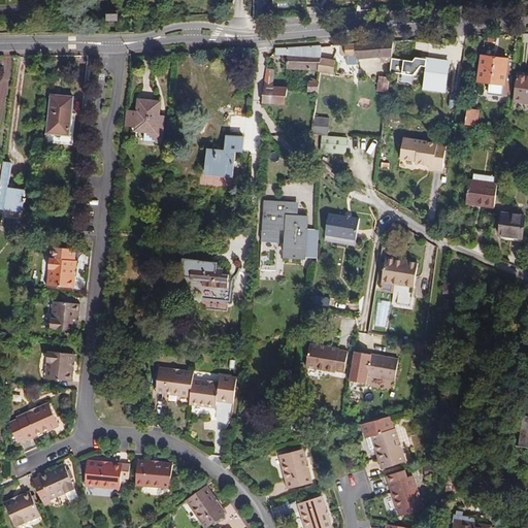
[(119,11),(108,11),(108,23),(119,24),(119,11)]
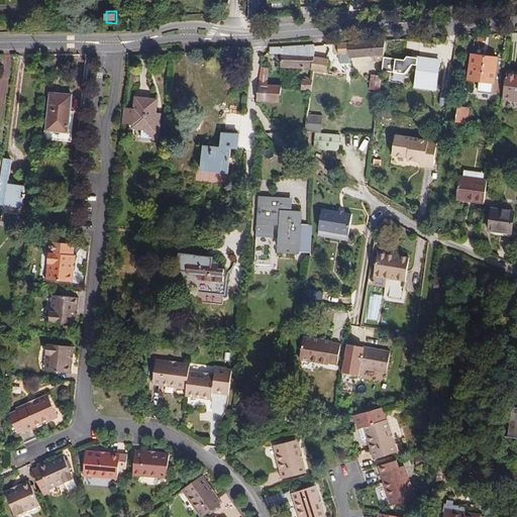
[(384,55),(386,39),(338,44),(339,55),(348,55),(349,58),(384,55)]
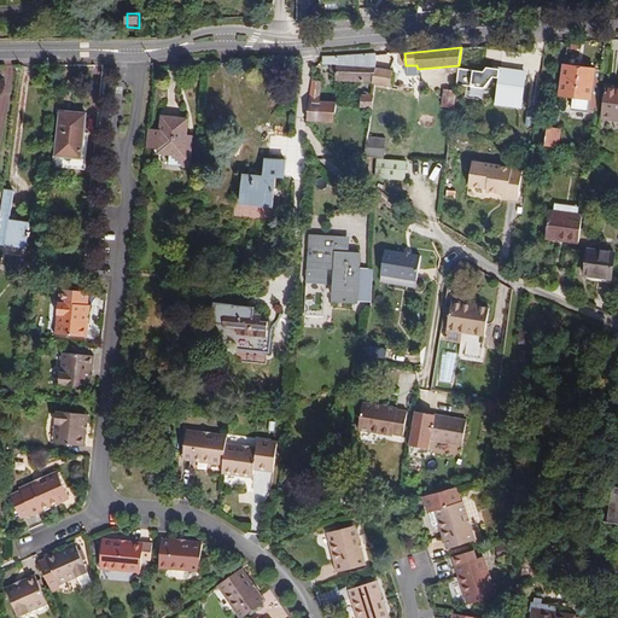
[(377,64),(377,54),(377,53),(338,56),(322,57),(322,65),(328,65),(328,75),(336,75),(336,81),(374,82),(377,68),(377,64)]
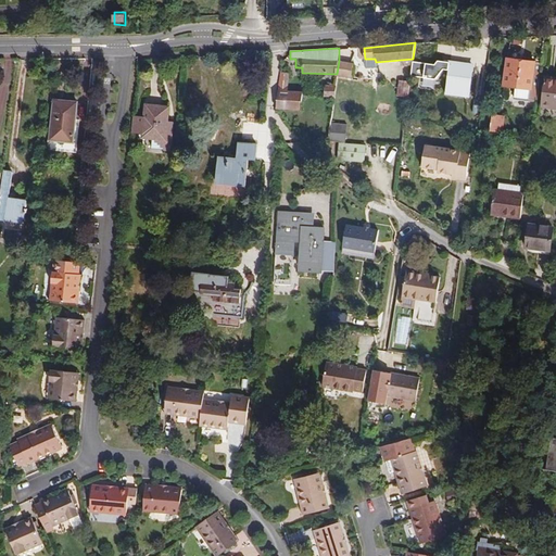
[(535,103),(541,63),(535,62),(507,59),(504,86),(516,87),(515,98),(514,100),(535,103)]
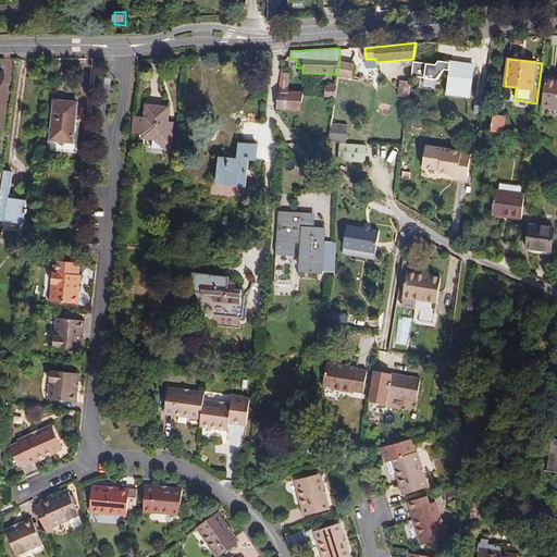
[(354,63),(339,61),(337,74),(337,75),(351,77),(354,63)]
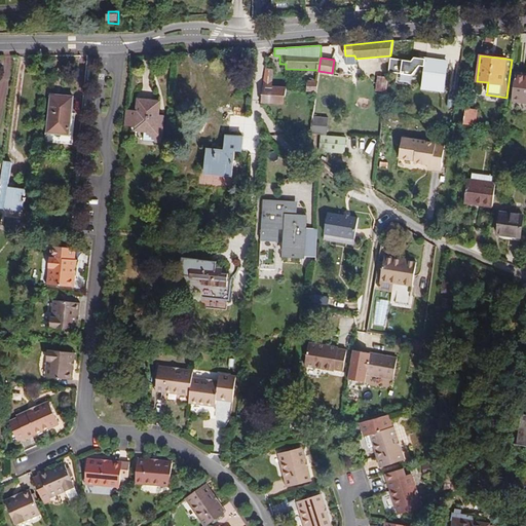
[(424,66),(425,59),(413,58),(411,62),(390,59),(389,71),(412,74),(419,66),(424,66)]
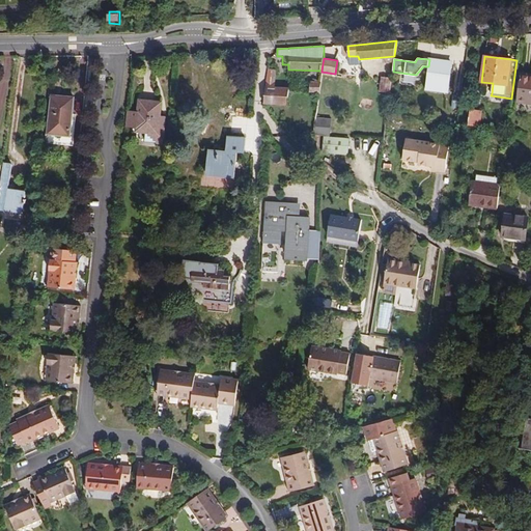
[(451,62),(429,59),(428,66),(426,85),(425,90),(451,93),(454,67),(451,66),(451,62)]
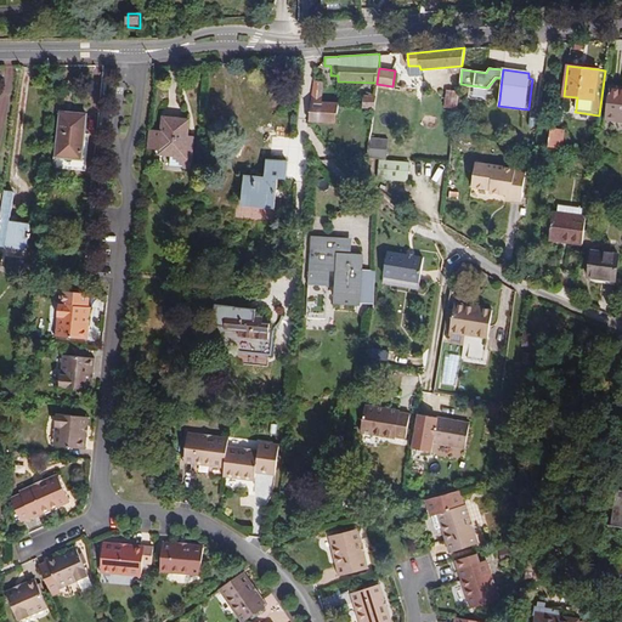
[(314,80),(309,120),(337,123),(339,103),(321,102),(323,82),(314,80)]
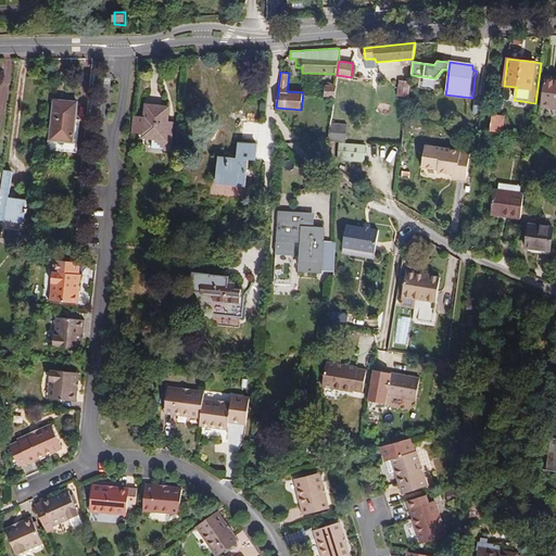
[(555,77),(545,76),(541,104),(554,106),(553,109),(555,109),(555,77)]
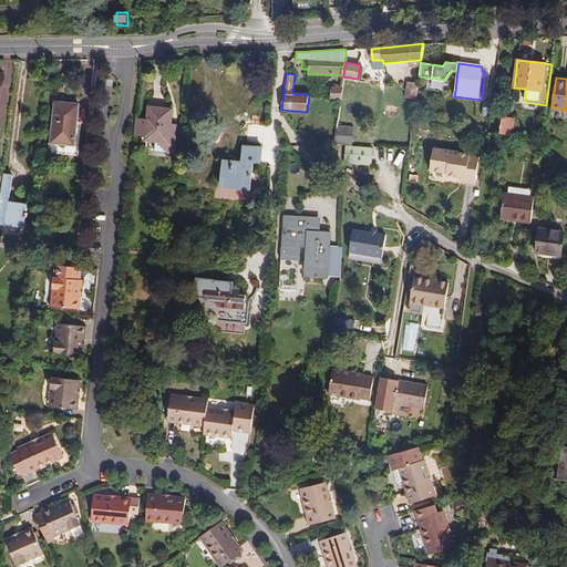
[(416,99),(419,84),(408,83),(405,98),(416,99)]
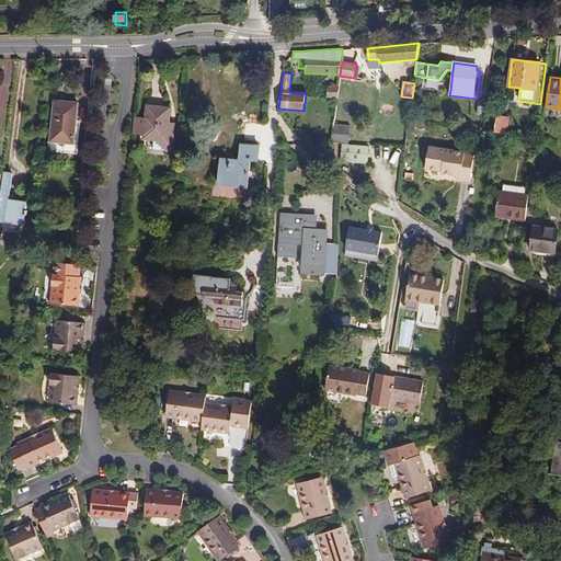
[(339,98),(340,90),(340,87),(328,87),(327,96),(339,98)]
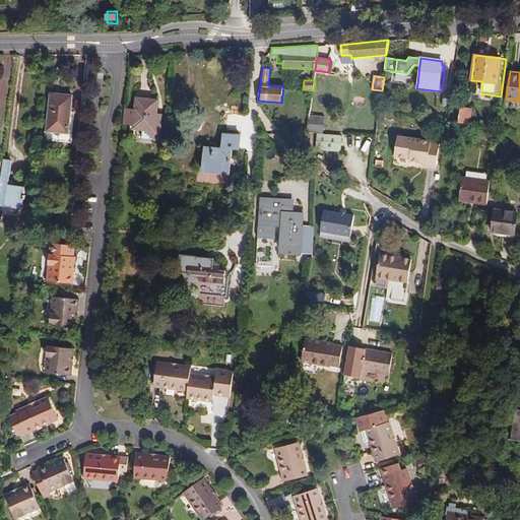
[(46,139),(72,141),(74,119),(70,118),(72,96),(50,94),(47,133),(46,133),(46,139)]
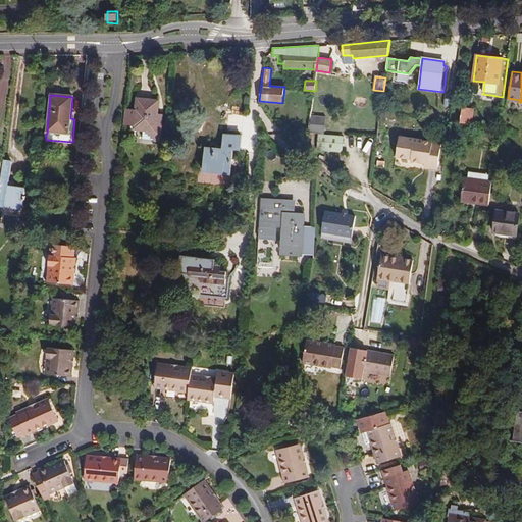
[(136,110),(124,109),(123,125),(134,126),(134,129),(143,131),(142,139),(153,141),(153,142),(160,143),(163,116),(157,115),(159,101),(137,99),(136,110)]
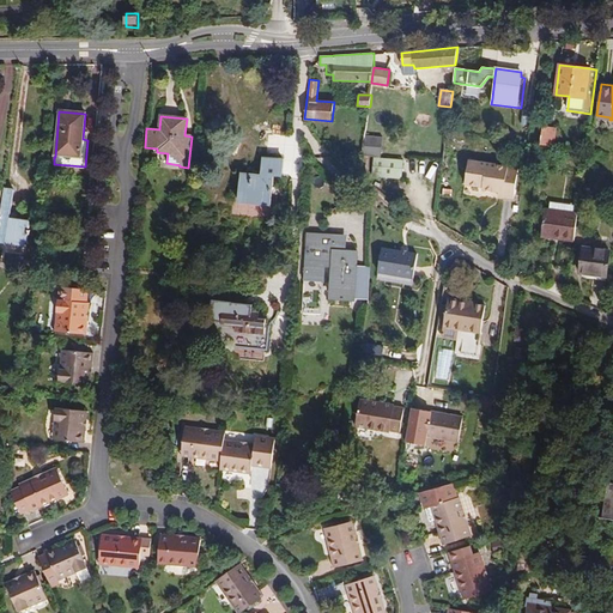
[(556,127),(542,126),(540,145),(553,147),(556,127)]
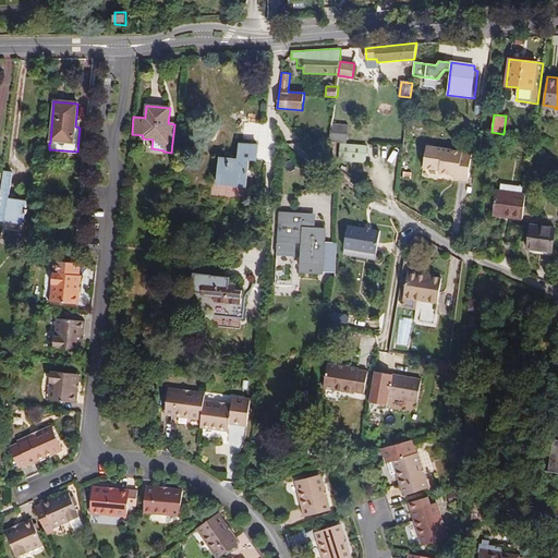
[(332,126),(330,142),(340,143),(338,159),(365,164),(367,147),(341,143),(343,129),(332,126)]
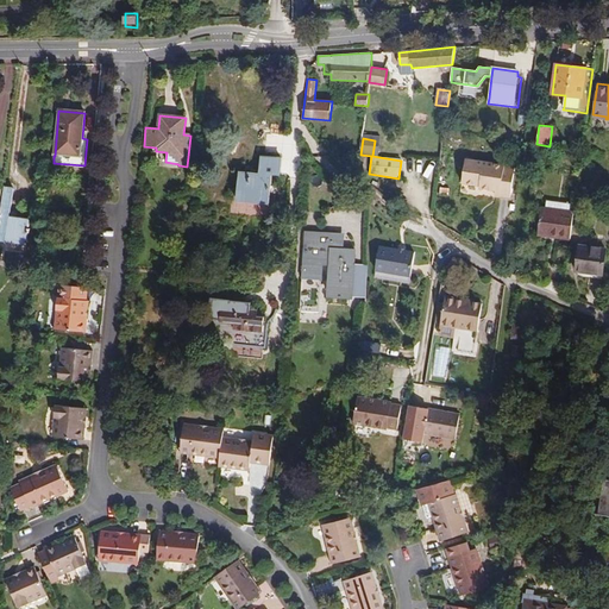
[(282,158),(262,157),(261,175),(239,173),(237,200),(270,203),(272,174),(280,175),(282,158)]
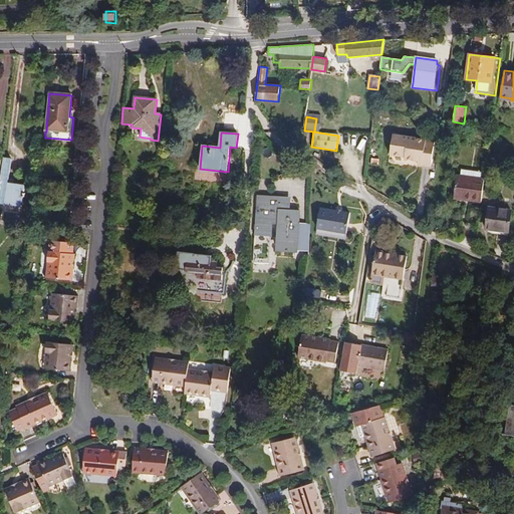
[(435,142),(396,136),(393,155),(406,157),(405,159),(419,161),(423,162),(422,165),(431,167),(435,142)]
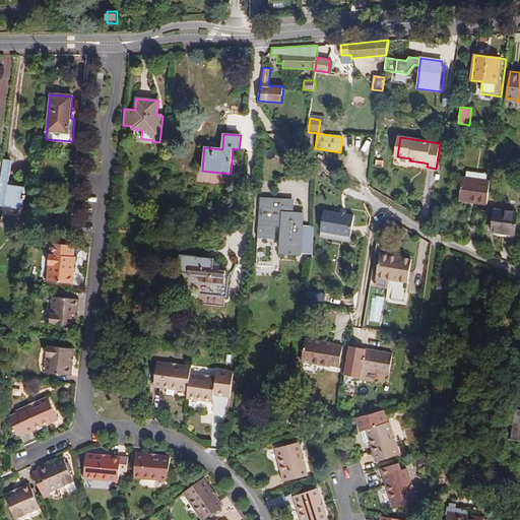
[(12,161),(4,160),(0,188),(0,209),(3,210),(2,215),(21,218),(22,209),(25,188),(8,186),(12,161)]
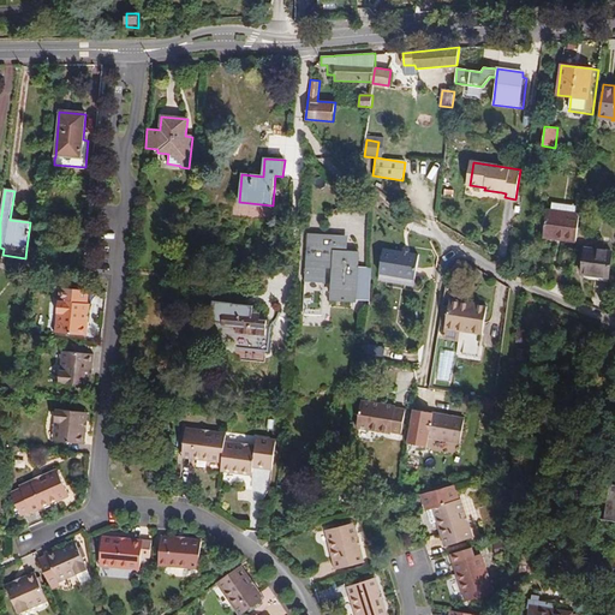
[(551,203),(550,210),(575,214),(575,207),(551,203)]
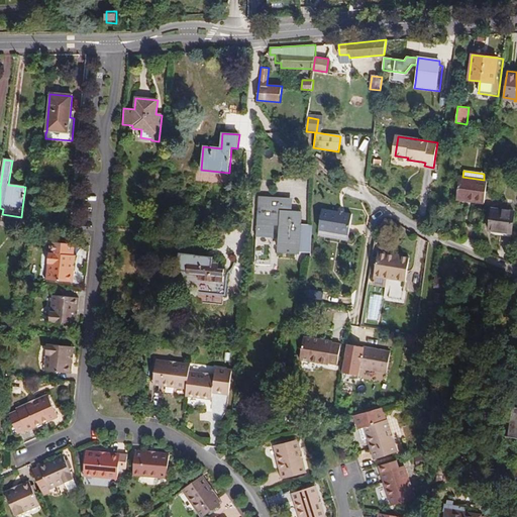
[(456,199),(484,203),(487,180),(484,180),(462,177),(459,177),(456,199)]
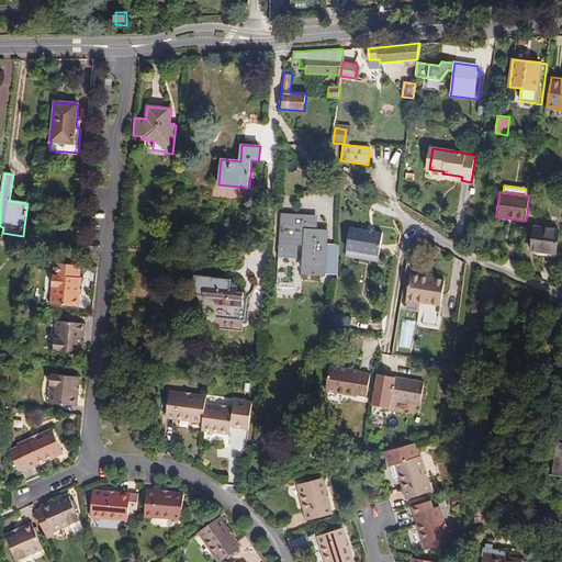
[(278,284),(294,285),(298,244),(307,245),(306,273),(322,274),(322,273),(324,245),(325,232),(316,232),(316,225),(308,224),(308,216),(282,214),(278,284)]
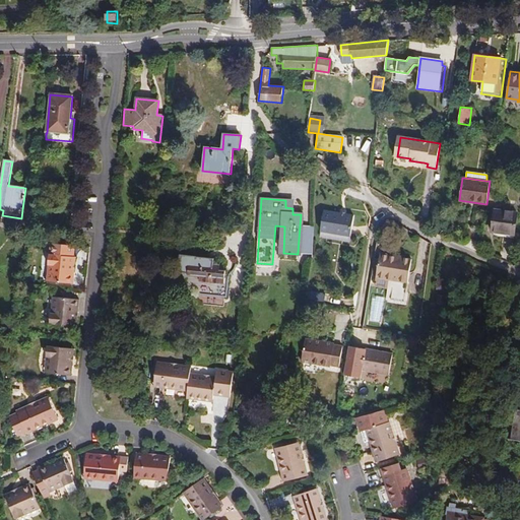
[(517,212),(495,209),(492,232),(514,235),(517,212)]
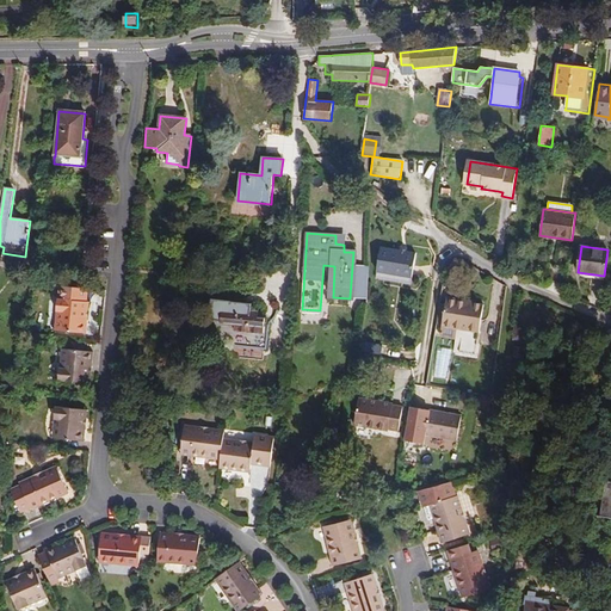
[(417,253),(381,248),(377,271),(412,277),(417,253)]
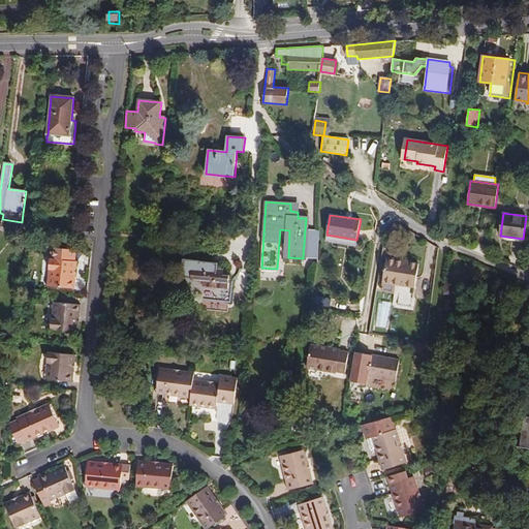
[(303,257),(318,258),(319,230),(305,230),(303,257)]
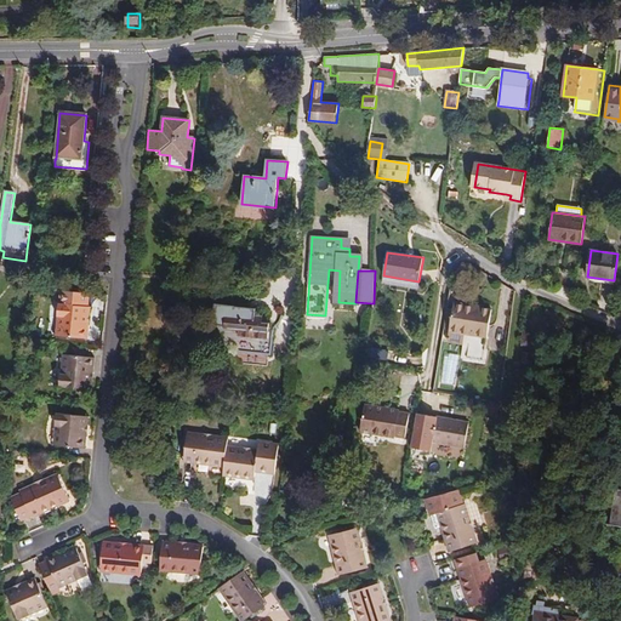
[(60,317),(58,336),(87,340),(89,324),(86,324),(87,307),(89,294),(63,291),(62,305),(58,305),(57,317),(60,317)]
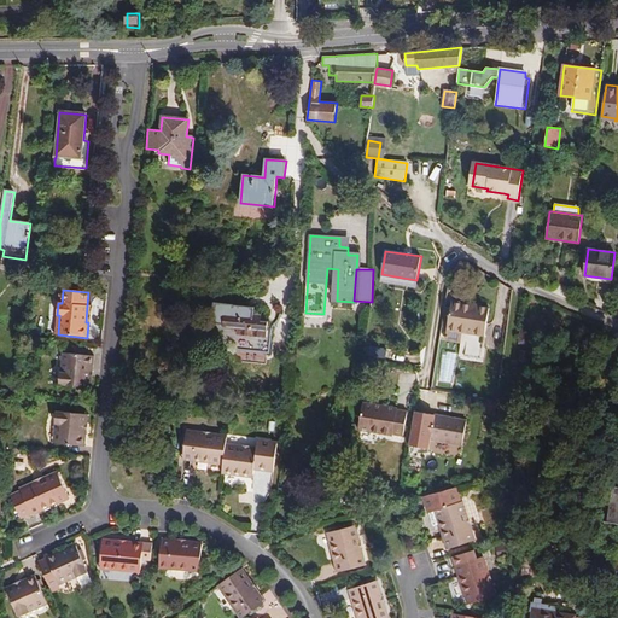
[(465,302),(452,301),(445,337),(461,339),(462,331),(472,332),(472,333),(485,336),(490,308),(470,304),(470,307),(464,305),(465,302)]
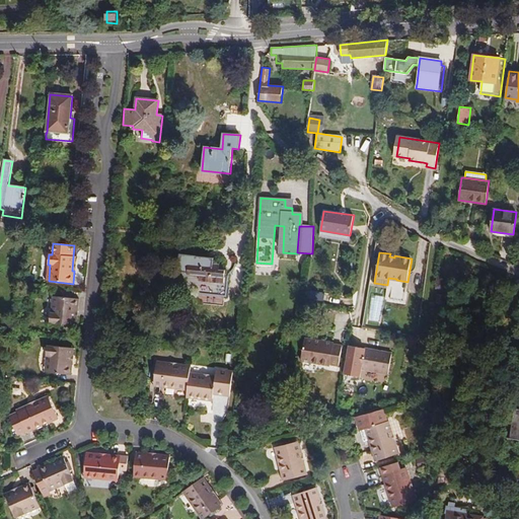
[(179,254),(178,260),(177,271),(188,272),(188,275),(200,277),(200,281),(224,283),(225,271),(219,270),(220,265),(214,264),(208,263),(209,257),(179,254)]
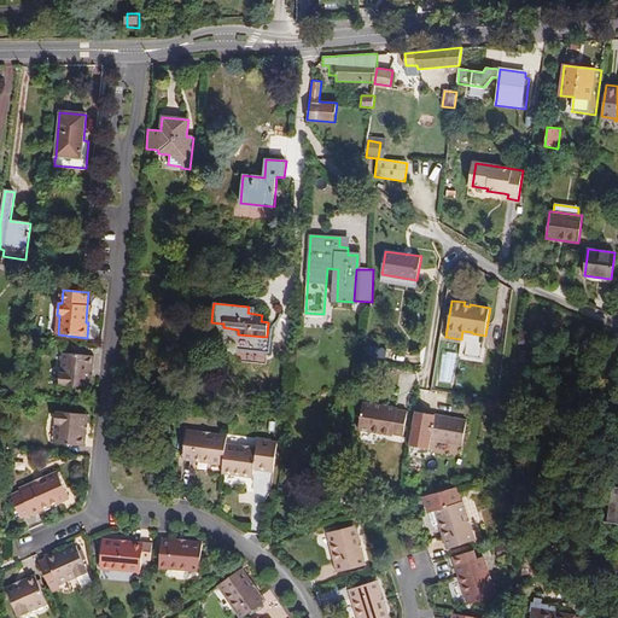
[(519,344),(529,344),(530,332),(522,331),(519,344)]
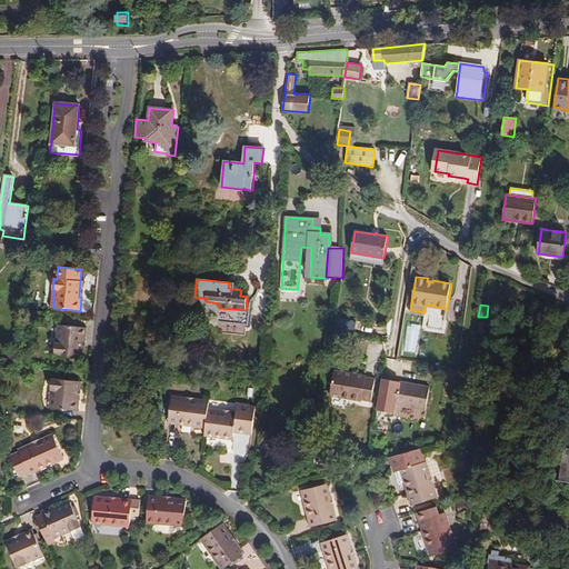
[(488,325),(478,322),(477,332),(486,333),(487,331),(488,325)]
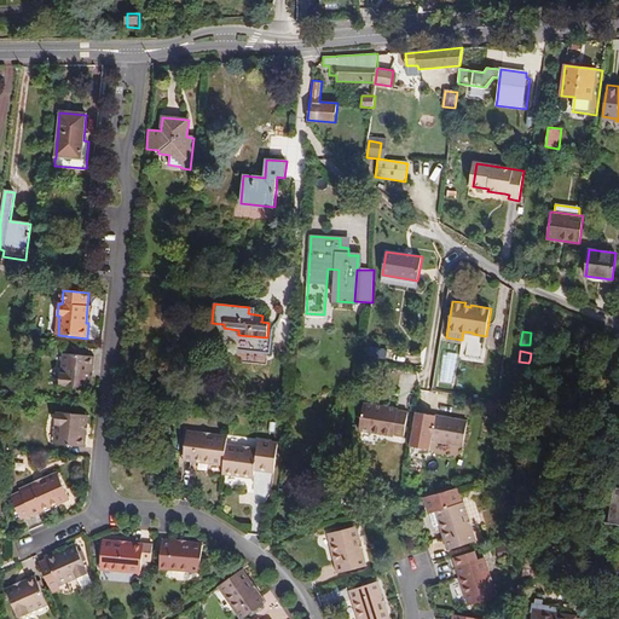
[(90,372),(92,372),(94,357),(65,354),(63,374),(61,374),(59,386),(88,388),(90,372)]
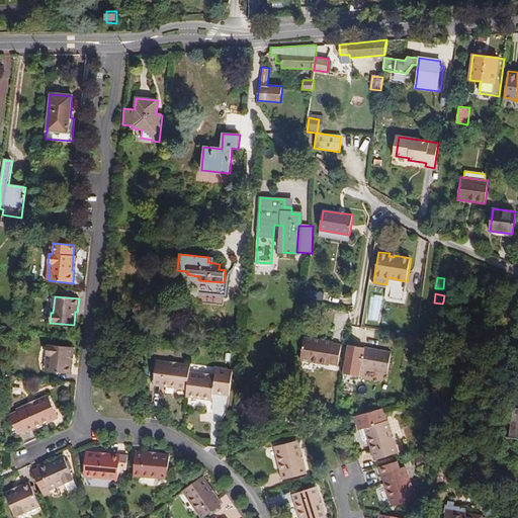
[(315,342),(315,340),(304,338),(299,360),(329,365),(329,364),(338,365),(341,345),(332,344),(333,343),(323,341),(322,343),(315,342)]
